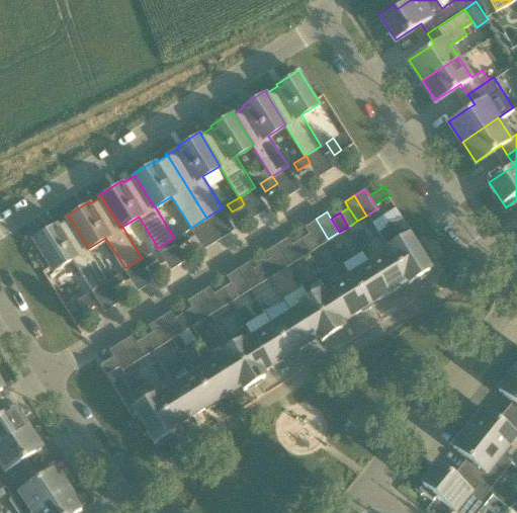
[(57,222),(33,236),(55,269),(73,258),(92,289),(107,279),(108,278),(89,248),(88,248),(69,217),(68,218),(58,224),(57,222)]
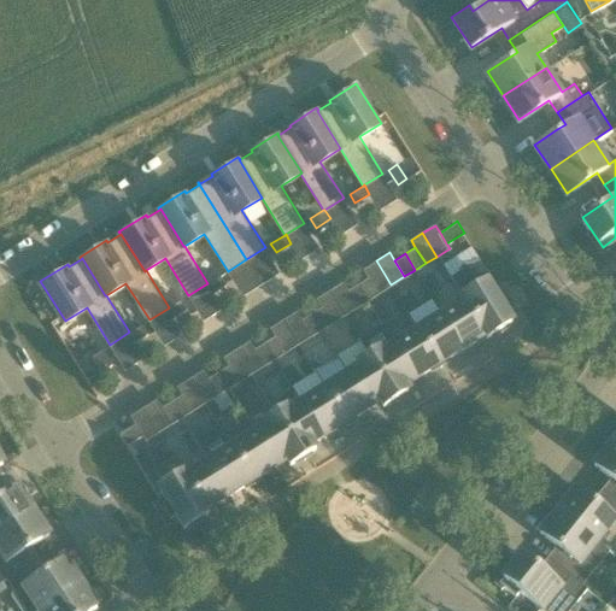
[(492,276),(480,258),(474,263),(465,269),(459,271),(452,276),(463,293),(490,334),(512,319),(504,306),(510,303),(500,288),(496,292),(487,280),(492,276)]
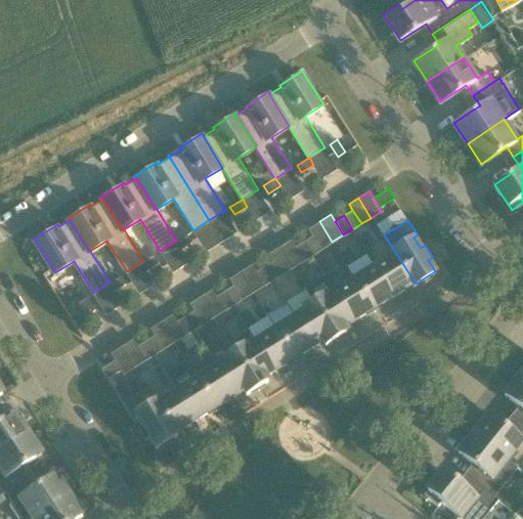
[(313,233),(322,247),(332,242),(319,221),(310,227),(313,233)]
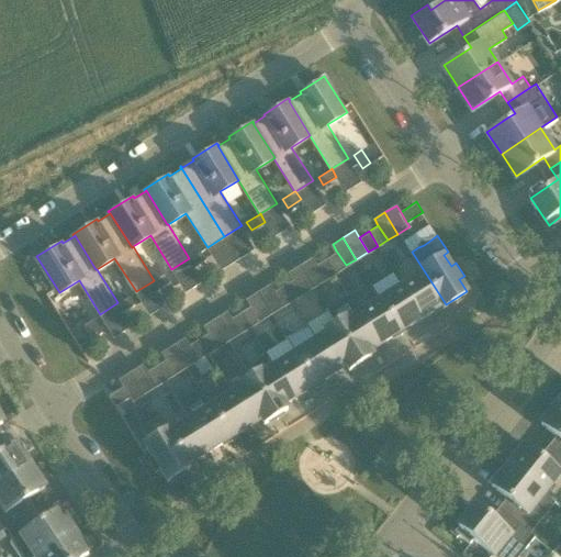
[(202,249),(189,258),(193,266),(206,258),(202,249)]
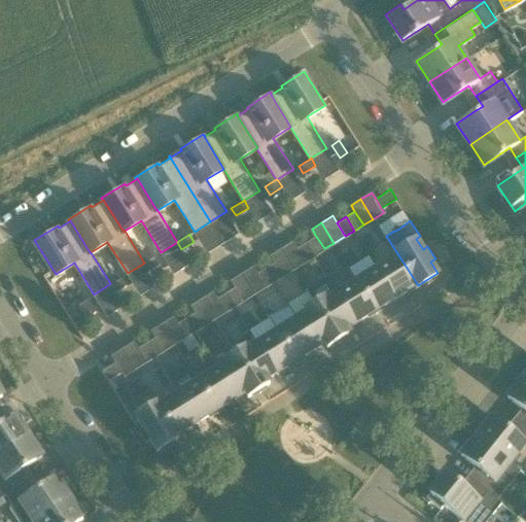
[(315,255),(324,248),(315,235),(306,241),(315,255)]
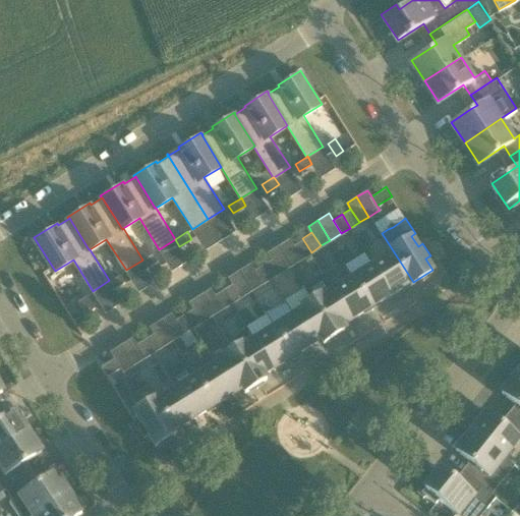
[(289,237),(278,244),(291,265),(302,258),(294,244),(289,237)]
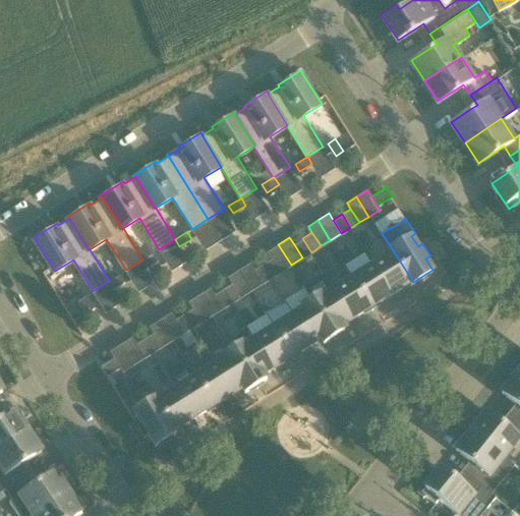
[(311,252),(302,238),(294,244),(302,258),(311,252)]
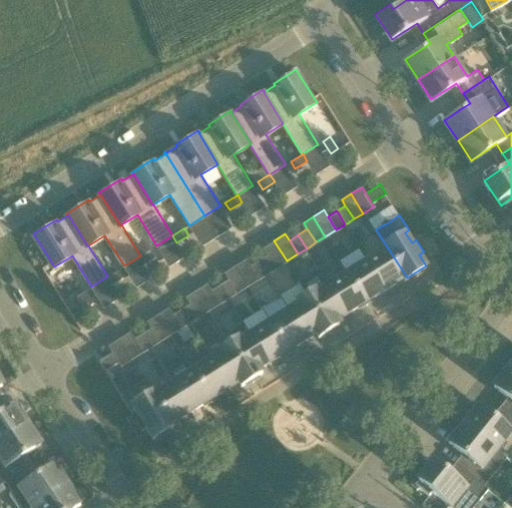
[(269,254),(277,267),(287,261),(274,240),(265,246),(269,254)]
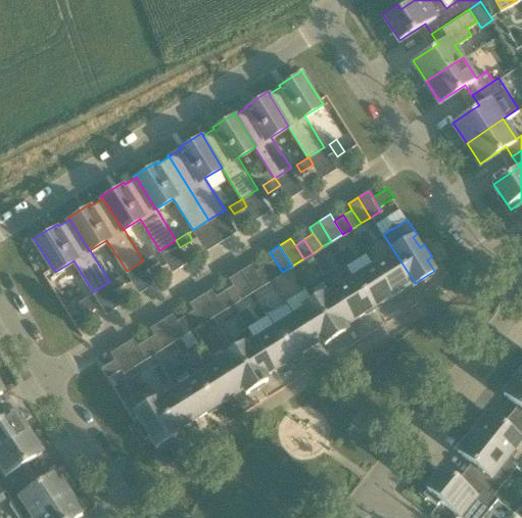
[(413,284),(415,283),(392,248),(391,248),(392,251),(374,263),(393,293),(412,281),(413,284)]
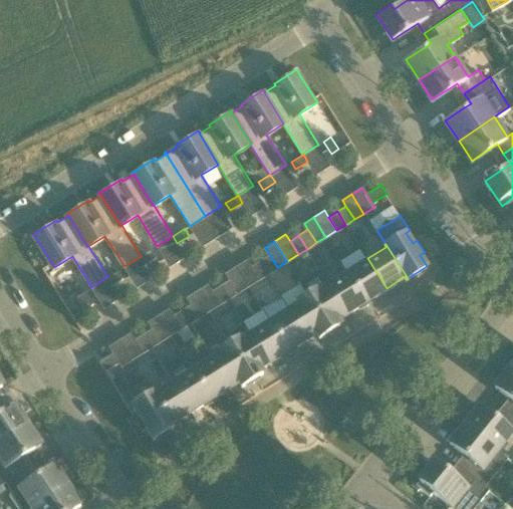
[(141,256),(140,257),(145,264),(157,256),(152,249),(141,256)]
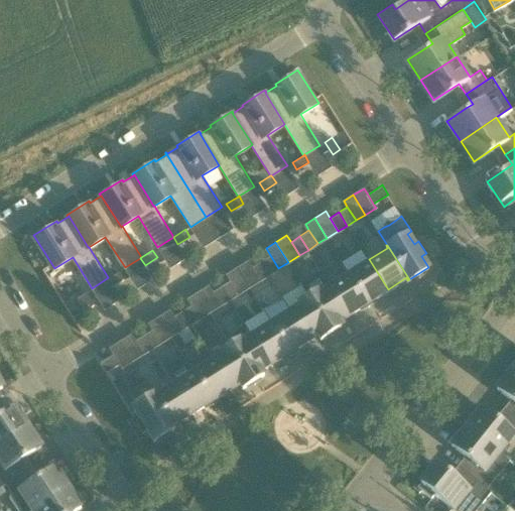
[(270,255),(261,260),(269,274),(278,268),(270,255)]
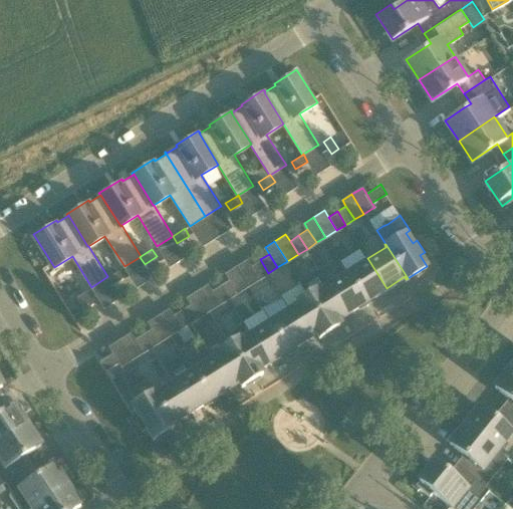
[(387,288),(367,258),(348,270),(366,300),(387,288)]
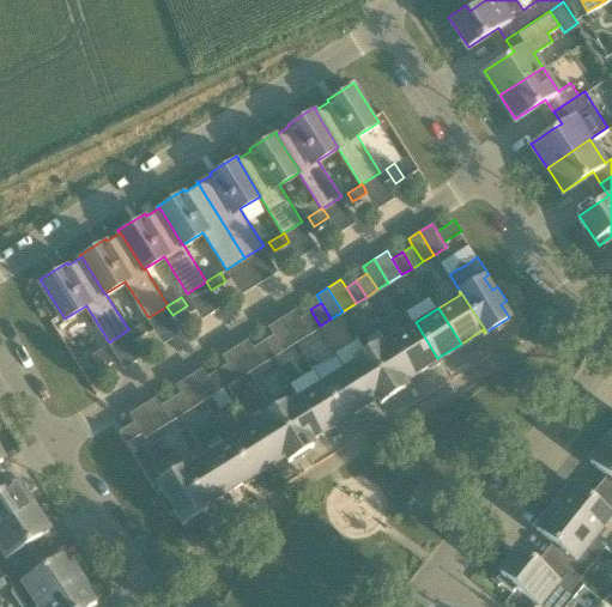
[(320,326),(310,309),(298,317),(309,333),(320,326)]
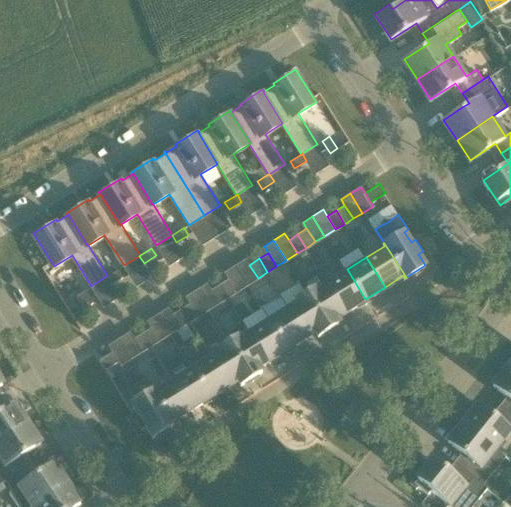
[(246,259),(235,265),(247,285),(258,278),(249,265),(246,259)]
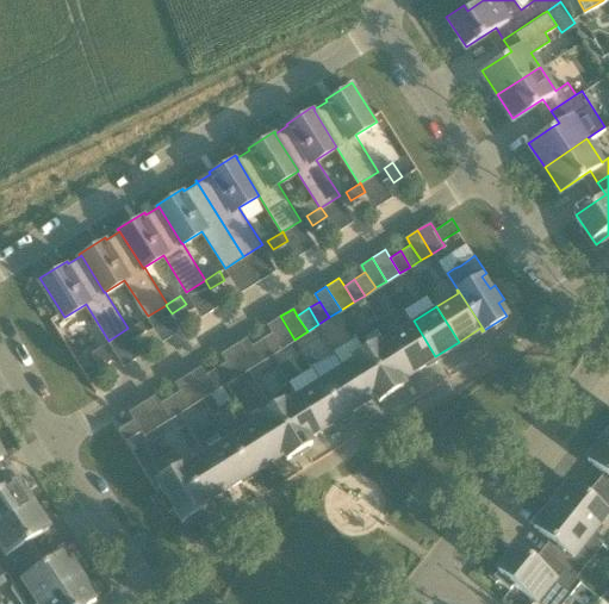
[(273,329),(284,346),(294,340),(280,316),(269,323),(273,329)]
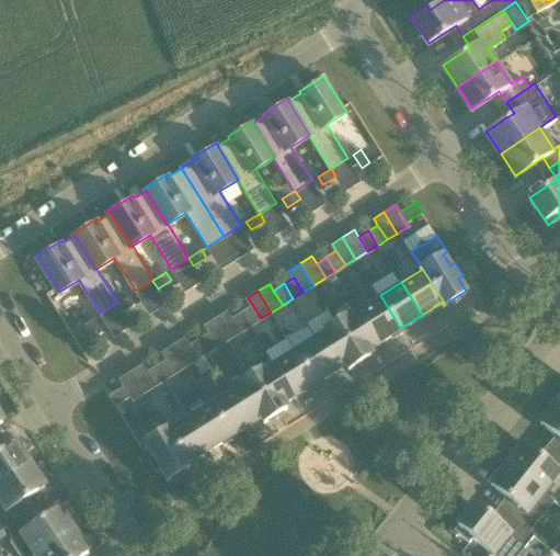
[(369,348),(379,341),(358,308),(349,292),(327,305),(329,307),(336,319),(361,360),(372,352),(369,348)]
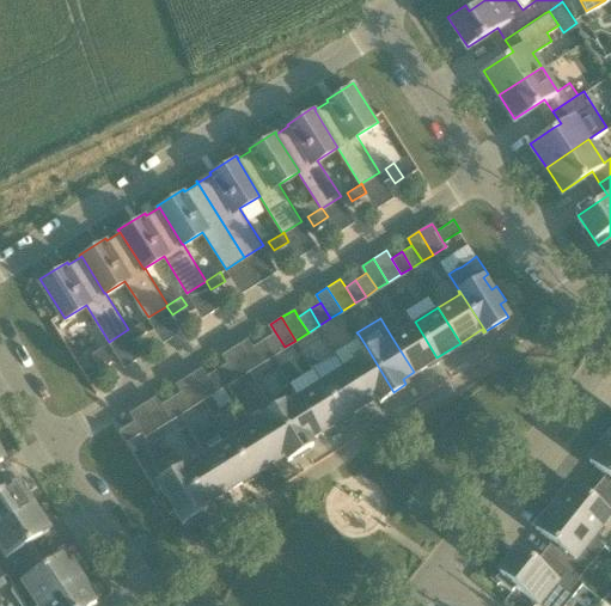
[(142,320),(128,329),(127,330),(133,338),(147,330),(142,320)]
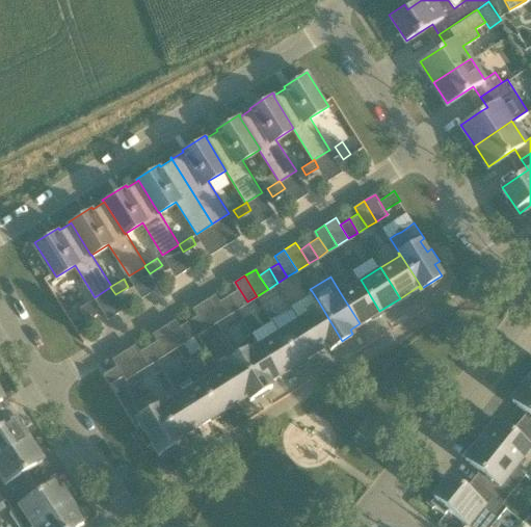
[(379,311),(361,280),(340,292),(360,323),(379,311)]
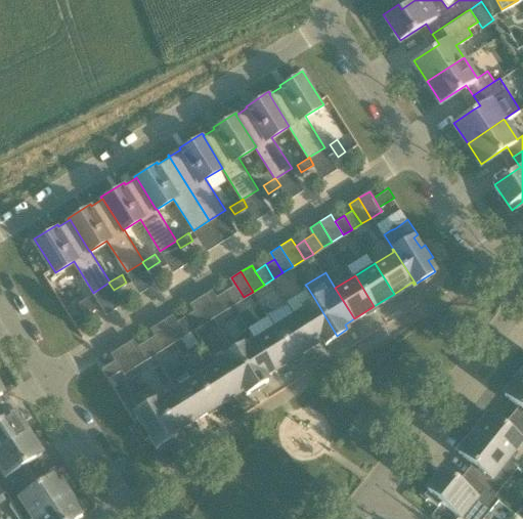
[(234,303),(244,297),(234,283),(225,290),(234,303)]
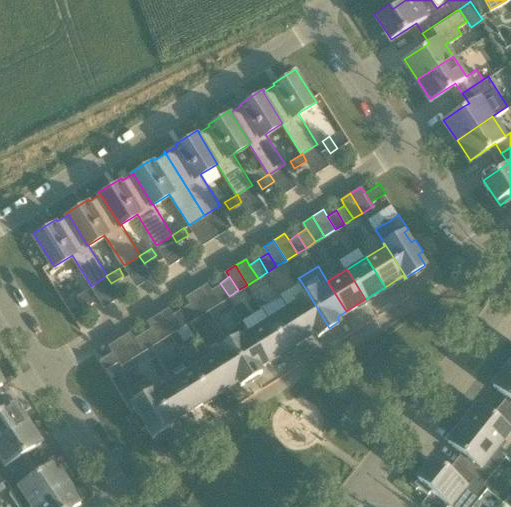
[(229,296),(220,283),(210,290),(219,303),(229,296)]
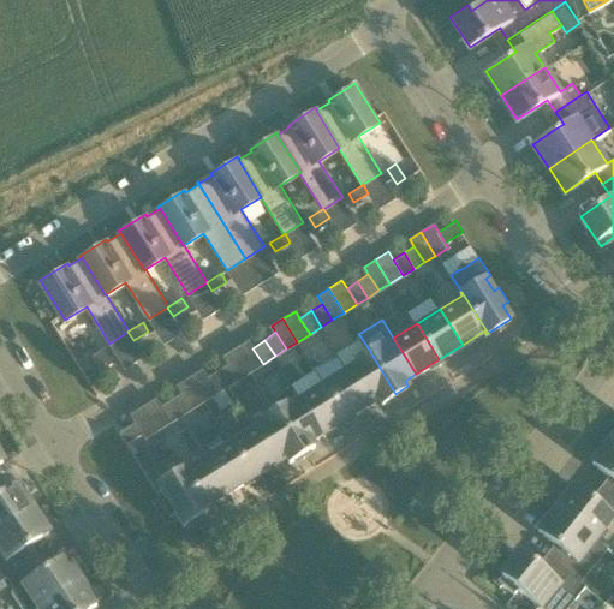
[(249,341),(236,348),(250,372),(263,364),(252,348),(249,341)]
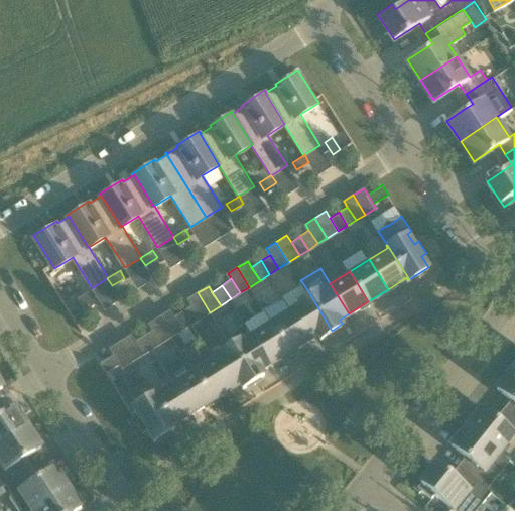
[(78,296),(86,308),(95,303),(87,291),(78,296)]
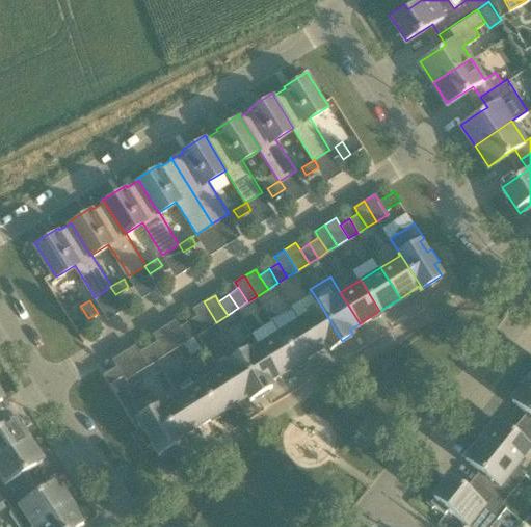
[(197,313),(207,327),(216,322),(204,301),(194,308),(197,313)]
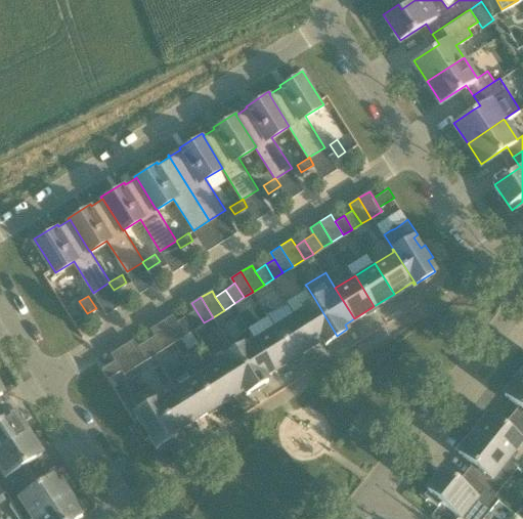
[(327,342),(337,336),(314,298),(304,305),(305,307),(295,313),(314,344),(323,338),(327,342)]
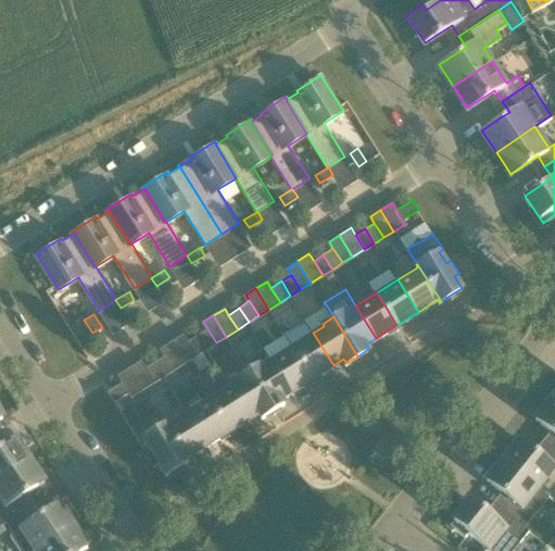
[(333,365),(313,333),(304,318),(284,332),(292,346),(313,378),(333,365)]
